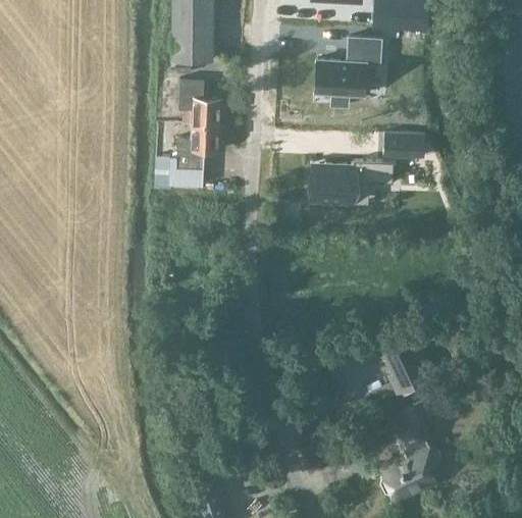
[(211,0),(170,0),(170,60),(211,61),(211,0)]
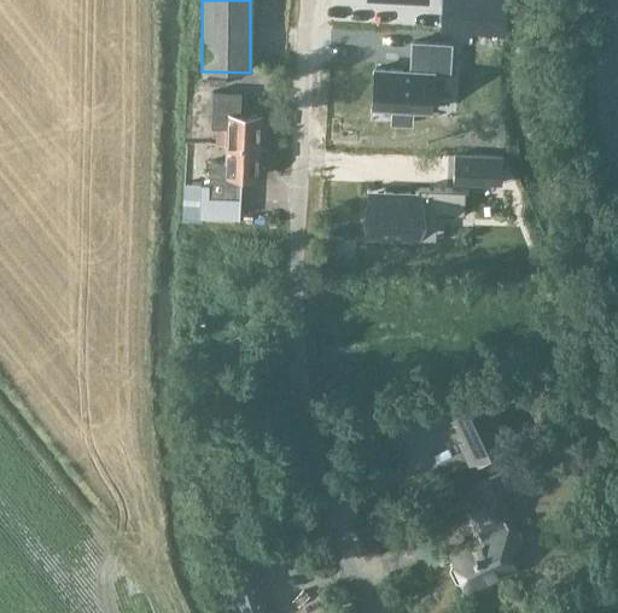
[(444,0),(443,33),(501,36),(502,0),(444,0)]
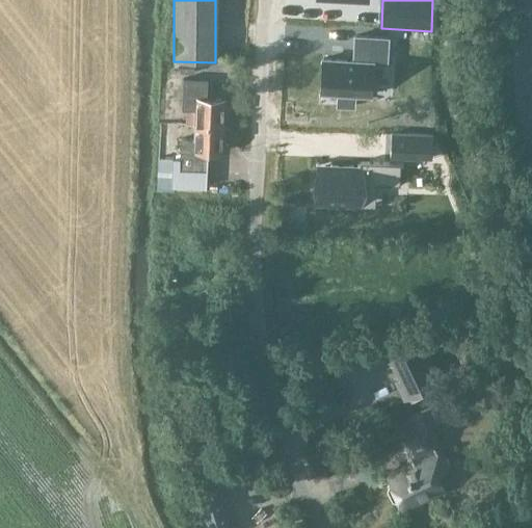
[(320,96),(338,97),(337,109),(353,110),(354,98),(370,99),(371,72),(386,73),(388,42),(354,40),(353,64),(322,62),(320,96)]
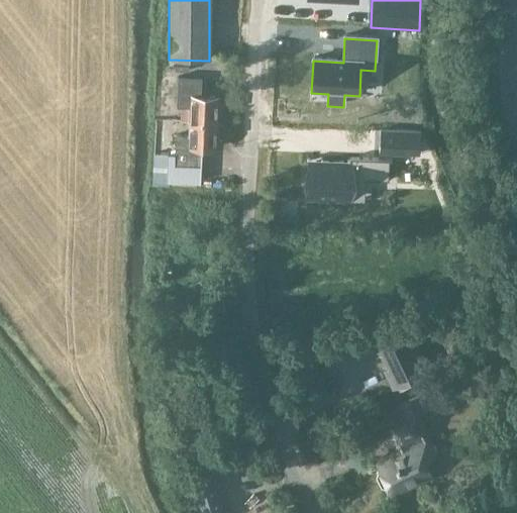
[(189,62),(175,62),(174,74),(188,74),(189,62)]
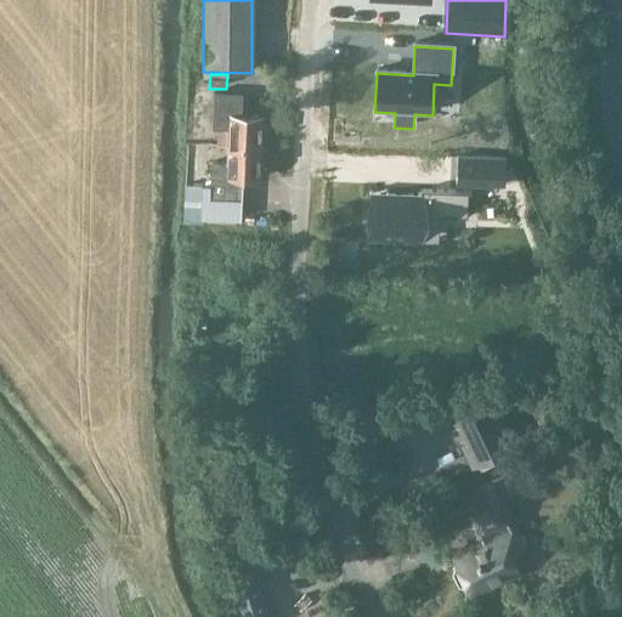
[(242,122),(242,97),(214,96),(213,134),(216,134),(216,149),(227,151),(260,152),(260,123),(242,122)]
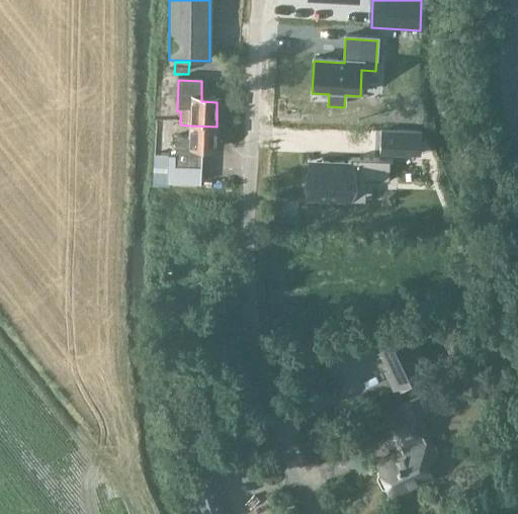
[(216,152),(217,126),(189,125),(188,140),(176,140),(175,156),(155,155),(154,187),(168,188),(169,185),(200,186),(200,169),(197,169),(198,151),(216,152)]
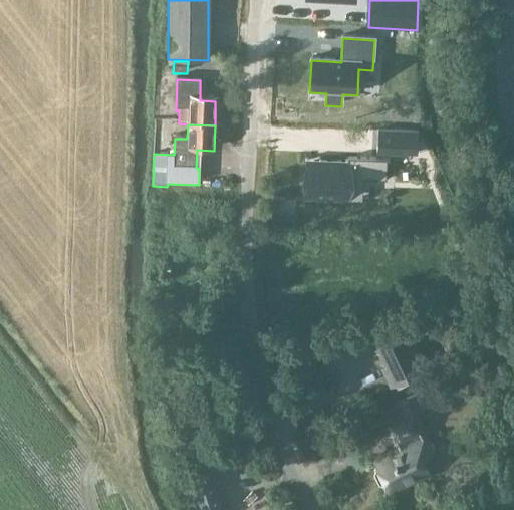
[(377,133),(376,155),(417,156),(417,134),(377,133)]
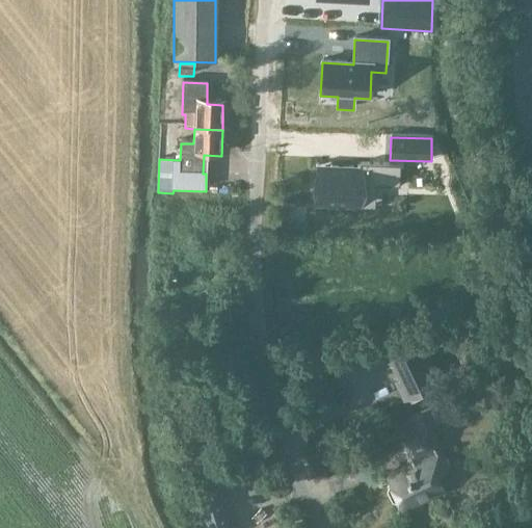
[(315,187),(315,190),(316,190),(315,207),(353,209),(353,210),(355,210),(355,209),(361,209),(362,187),(376,188),(400,189),(400,168),(403,168),(403,167),(360,165),(360,168),(357,168),(356,169),(331,168),(317,168),(316,182),(316,187),(315,187)]
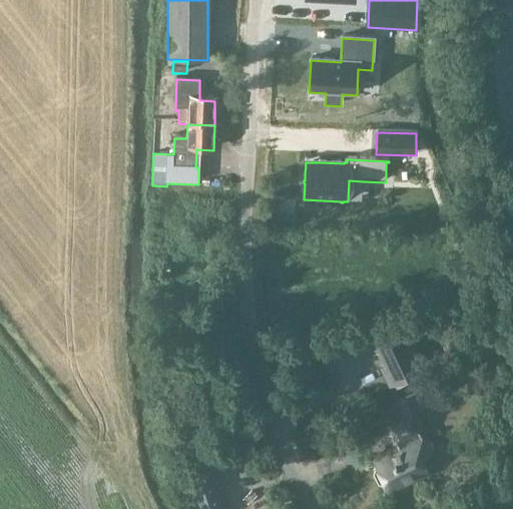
[(390,390),(426,372),(402,321),(366,339),(374,357),(378,355),(385,369),(381,371),(390,390)]
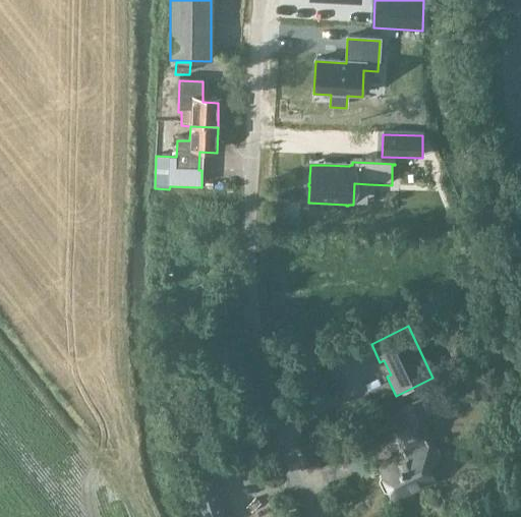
[(398,417),(405,431),(395,435),(405,459),(383,470),(385,475),(382,477),(380,482),(384,493),(390,494),(393,492),(397,499),(431,482),(424,467),(433,463),(413,418),(435,409),(430,398),(396,412),(398,417)]
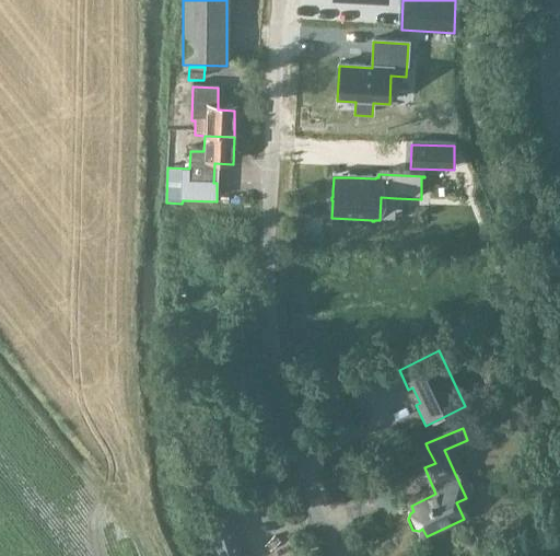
[(242,555),(226,510),(193,522),(205,555),(242,555)]
